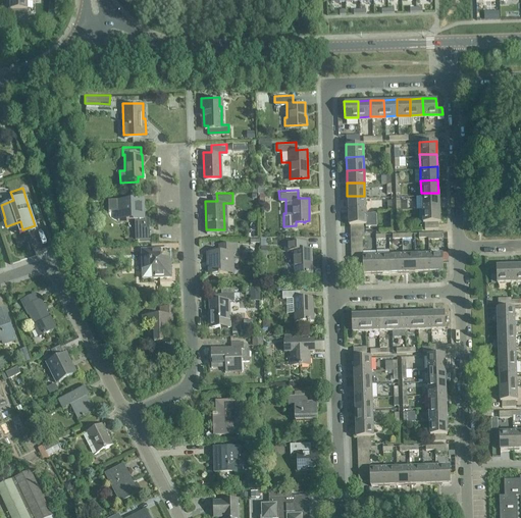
[(421,193),(422,207),(438,206),(438,193),(421,193)]
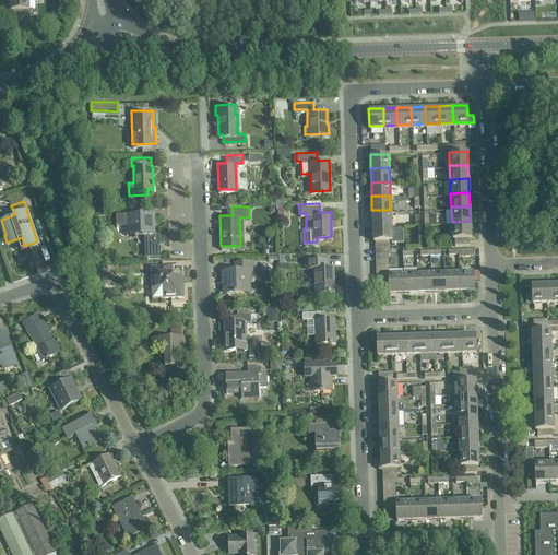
[(154,231),(154,226),(154,210),(116,211),(116,223),(117,225),(117,226),(118,228),(120,229),(121,231),(126,233),(149,232),(150,243),(146,243),(146,249),(159,249),(158,231),(154,231)]
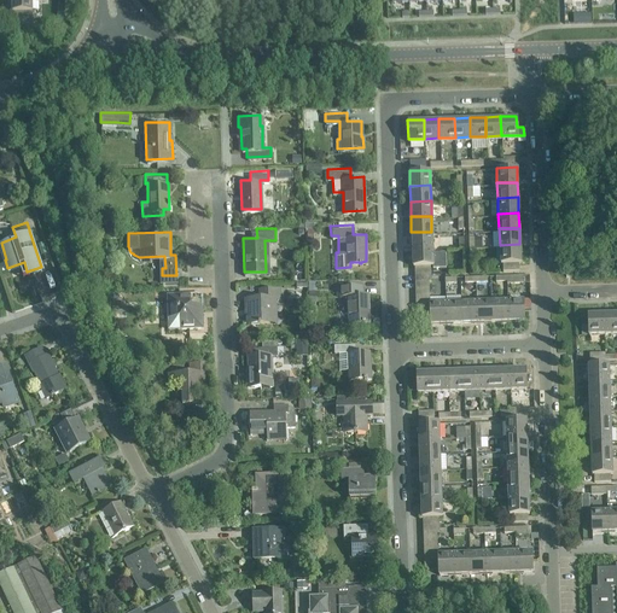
[(411,232),(412,247),(432,246),(431,232),(411,232)]
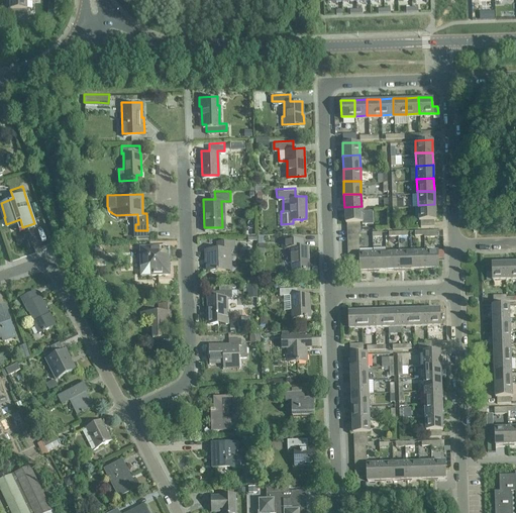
[(420,224),(433,223),(433,217),(435,216),(434,204),(418,205),(418,217),(420,217),(420,224)]
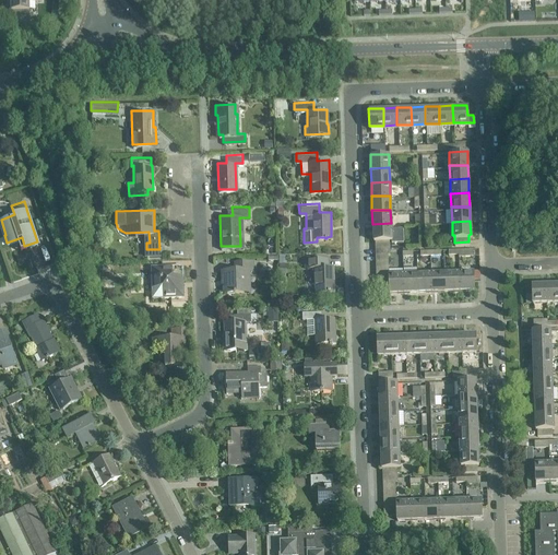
[(391,223),(372,224),(372,238),(374,238),(374,245),(389,245),(389,237),(390,237),(390,240),(402,239),(402,225),(391,225),(391,223)]
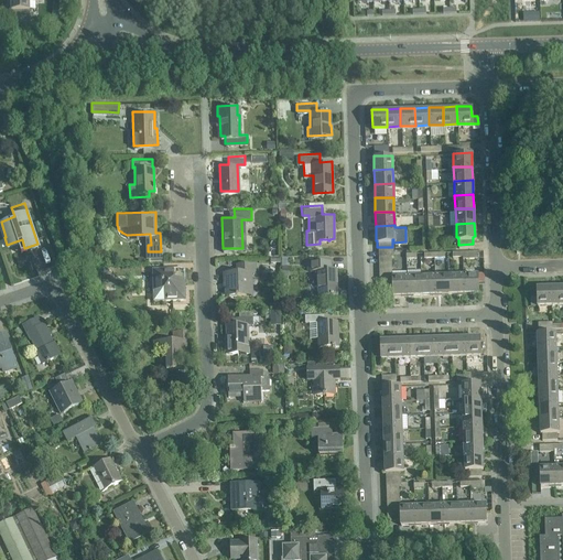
[(392,247),(377,247),(378,289),(391,289),(391,275),(390,254),(393,254),(392,247)]
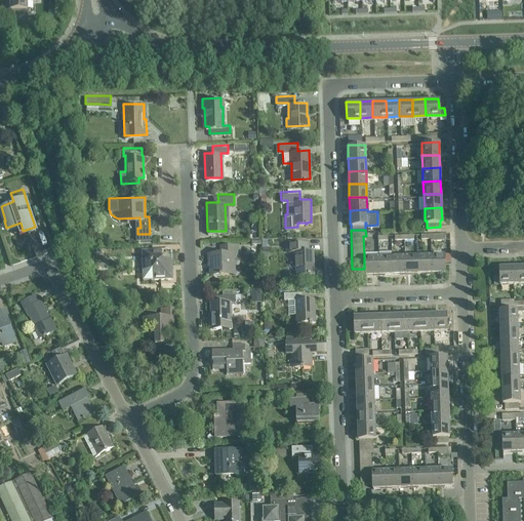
[(295,248),(296,272),(313,272),(313,247),(307,247),(307,240),(287,241),(287,248),(295,248)]
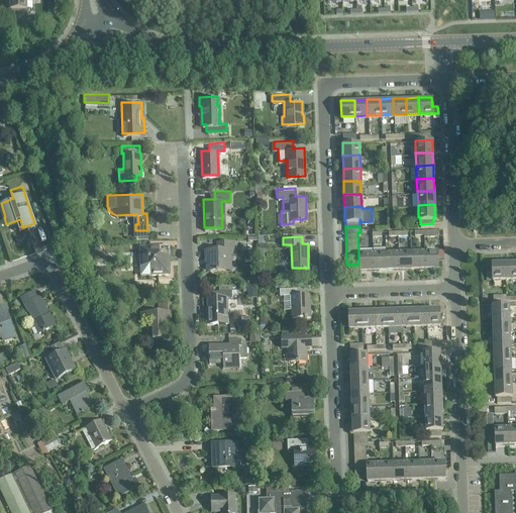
[(228,246),(234,246),(234,238),(217,239),(217,246),(204,246),(205,253),(206,253),(207,268),(224,267),(223,259),(228,259),(228,246)]
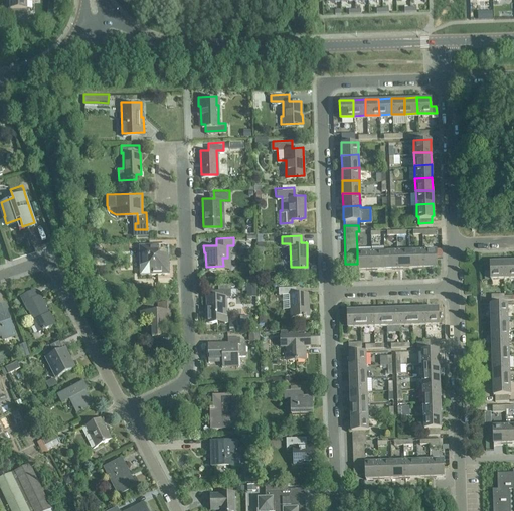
[(149,263),(149,272),(168,272),(167,252),(158,252),(158,243),(139,243),(140,263),(149,263)]
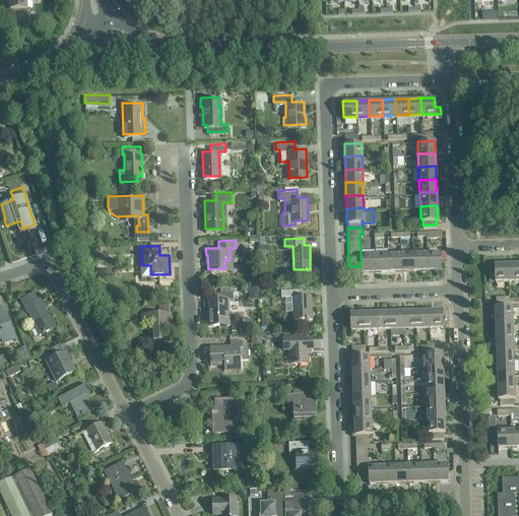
[(427,251),(413,252),(413,268),(427,268),(427,251)]
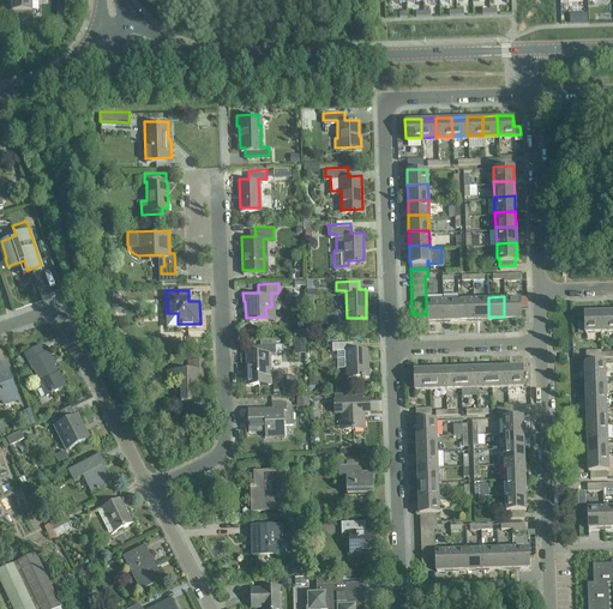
[(520,296),(504,296),(504,317),(520,317),(520,296)]
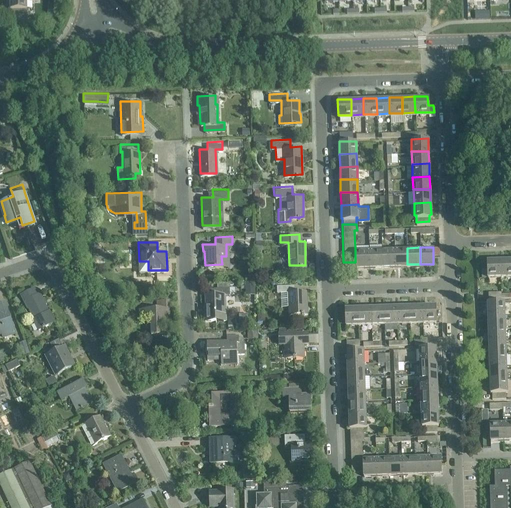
[(381,248),(368,249),(369,266),(382,265),(381,248)]
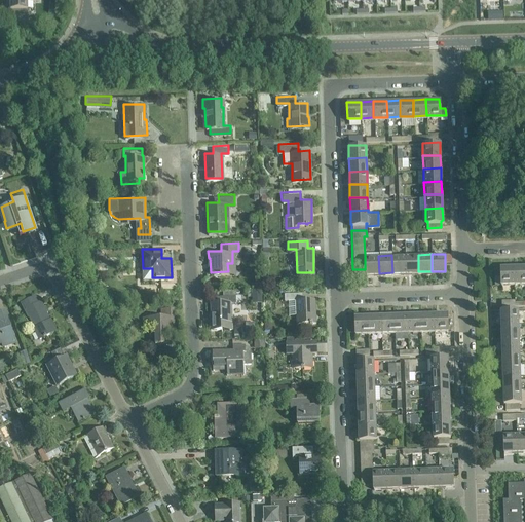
[(405,255),(391,255),(392,272),(405,272),(405,255)]
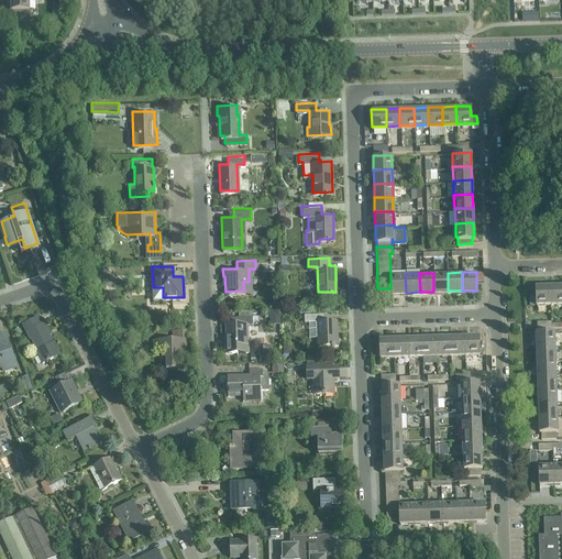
[(448,273),(433,273),(433,292),(448,291),(448,273)]
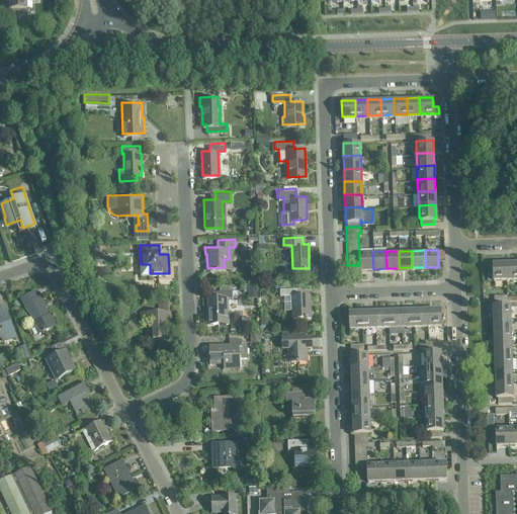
[(359,252),(359,265),(359,269),(373,269),(372,252),(359,252)]
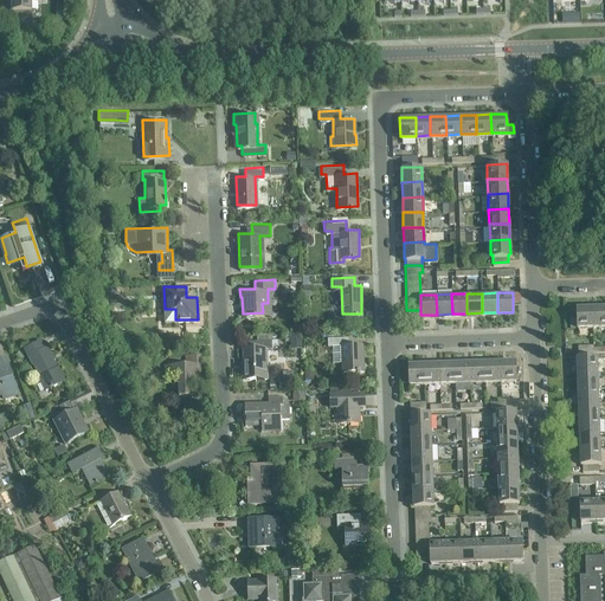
[(604,303),(592,304),(592,325),(604,324),(604,303)]
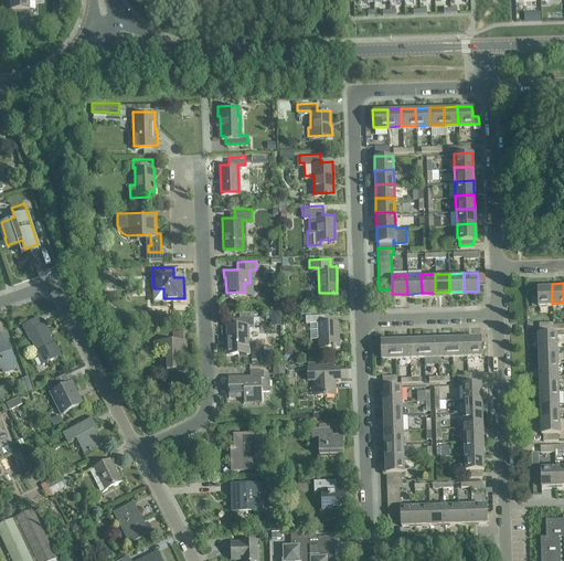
[(552,304),(552,284),(536,285),(538,304),(552,304)]
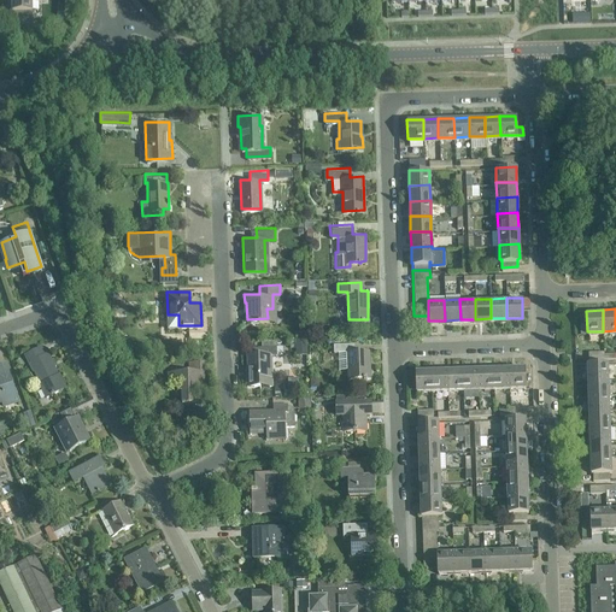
[(347,349),(348,376),(370,376),(370,364),(369,364),(368,348),(355,348),(355,341),(333,342),(333,349),(347,349)]
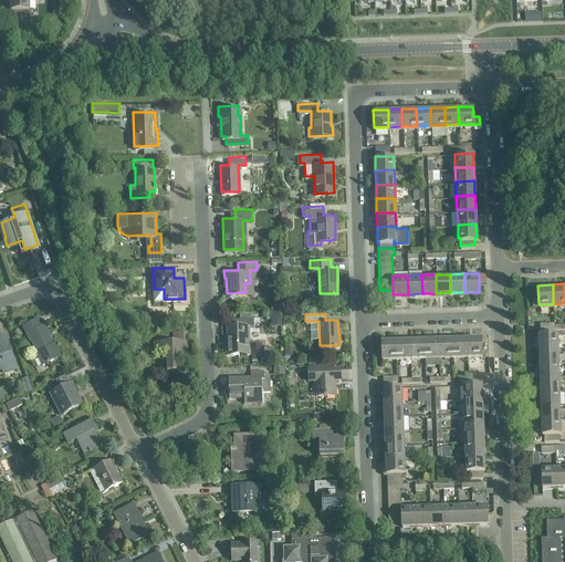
[(258,314),(252,315),(230,315),(230,322),(227,322),(228,341),(226,341),(226,351),(249,350),(248,322),(258,322),(258,314)]
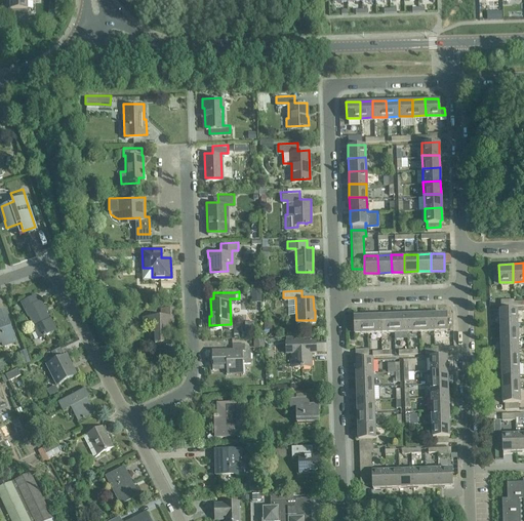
[(34,326),(39,335),(55,327),(50,317),(49,318),(36,292),(21,301),(25,308),(28,306),(31,312),(28,313),(35,325),(34,326)]
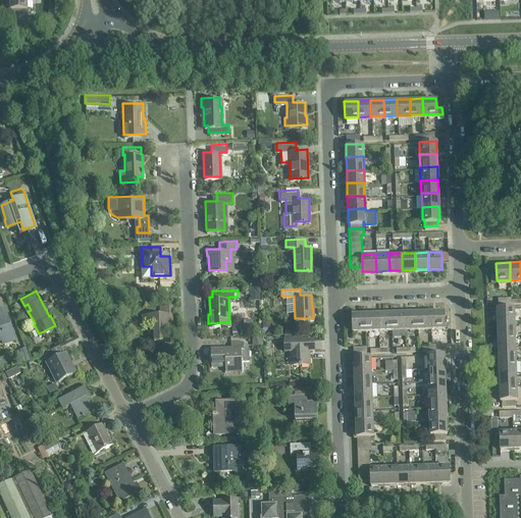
[(169,319),(172,319),(171,303),(158,303),(159,311),(142,312),(142,320),(156,319),(156,328),(154,328),(154,339),(170,339),(169,319)]
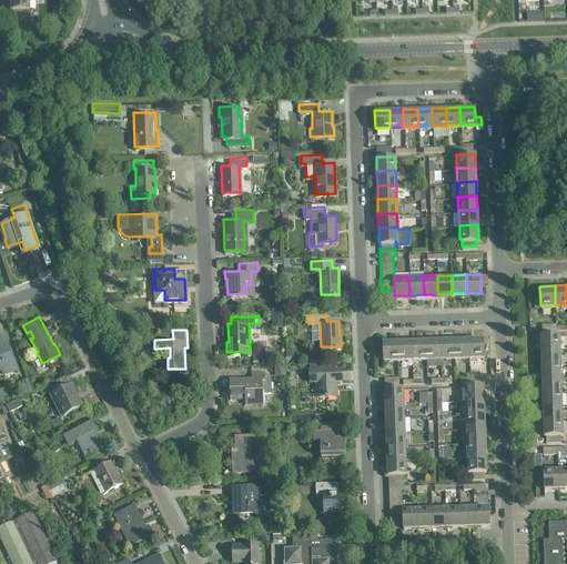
[(540,332),(540,348),(559,346),(559,332),(540,332)]
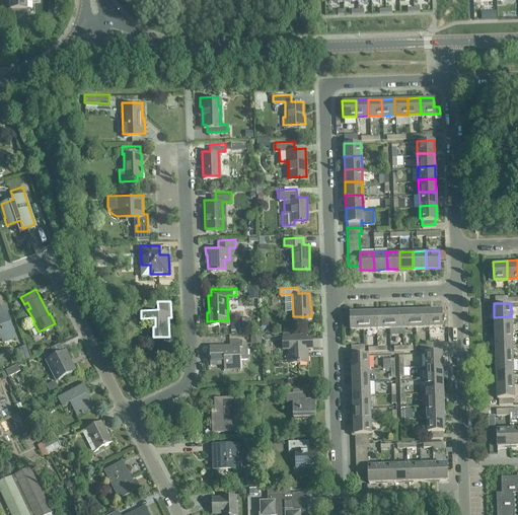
[(0,337),(2,336),(3,339),(14,336),(4,304),(0,305),(0,312),(1,315),(0,315),(0,337)]
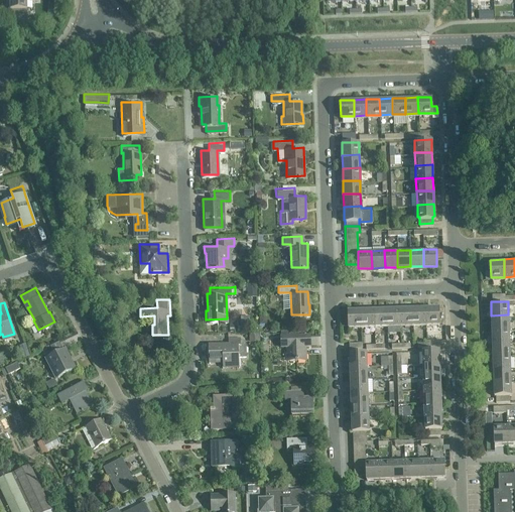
[(438,304),(424,305),(424,322),(438,322),(438,304)]
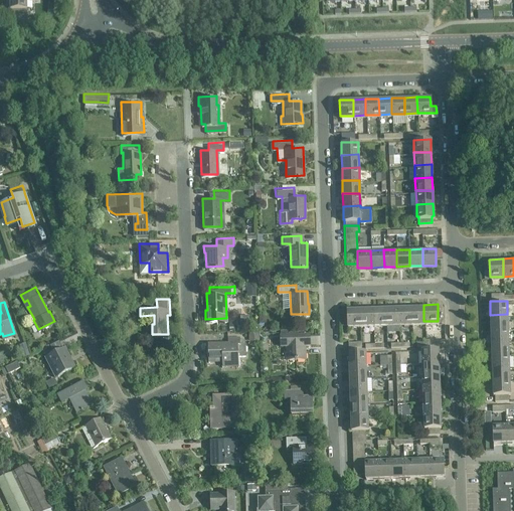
[(411,305),(397,306),(398,322),(411,322),(411,305)]
